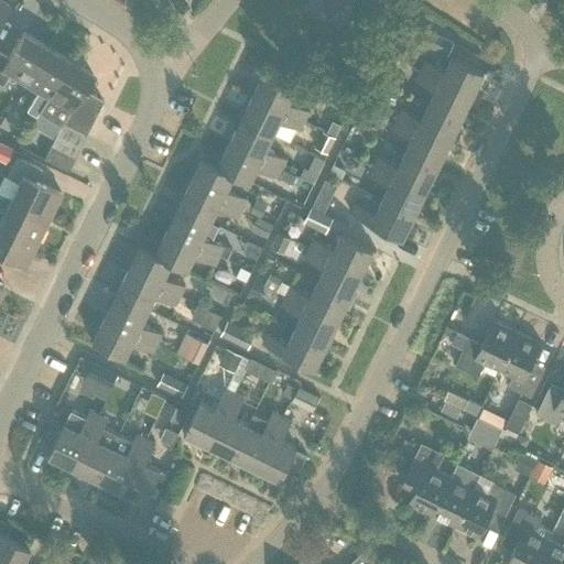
[(447,56),(454,43),(430,31),(423,44),(447,56)]
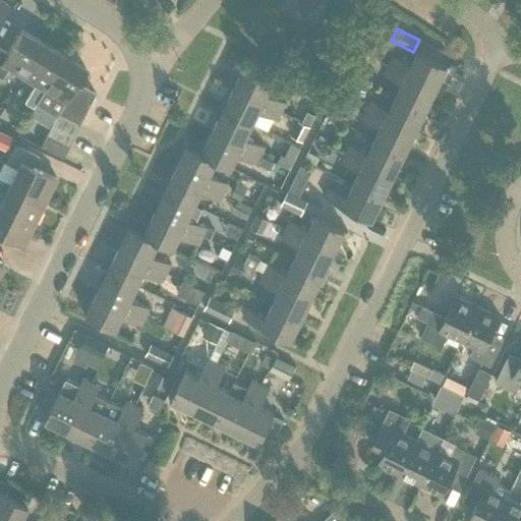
[(8,68),(22,76),(43,42),(21,30),(7,52),(0,48),(0,76),(2,78),(8,68)]
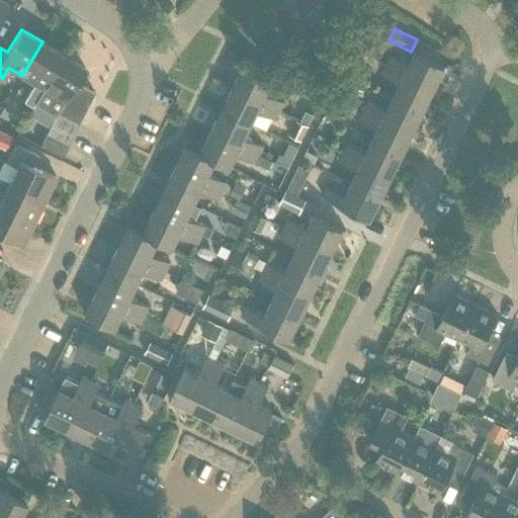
[(24,101),(32,106),(35,103),(63,55),(42,41),(22,76),(34,84),(24,101)]
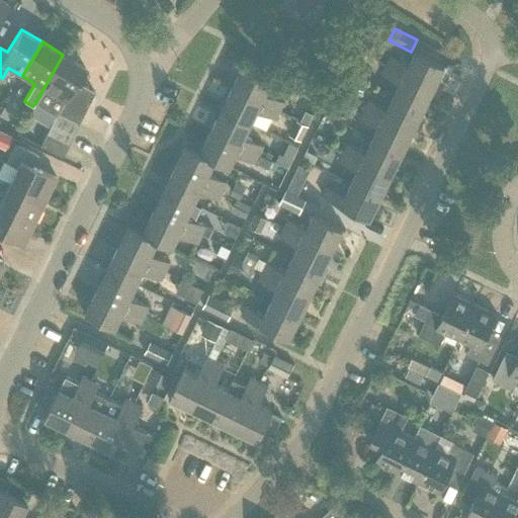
[(390,56),(385,64),(434,87),(444,66),(415,51),(408,65),(390,56)]
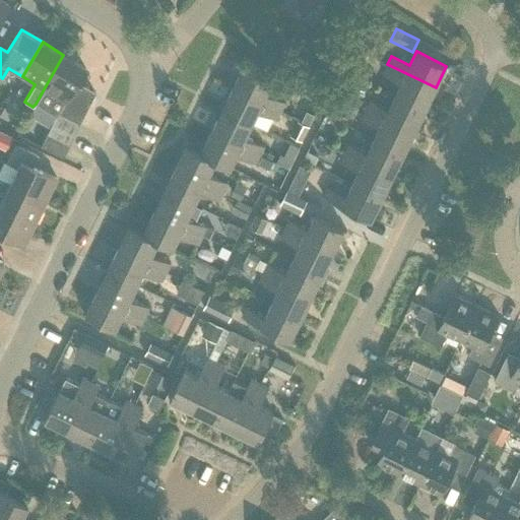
[(55,116),(57,113),(79,123),(84,112),(94,92),(76,81),(84,68),(63,55),(36,104),(55,116)]
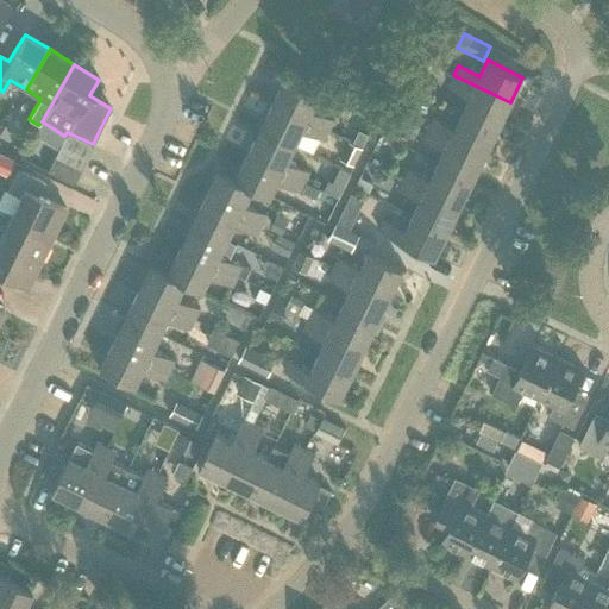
[(497,129),(510,102),(453,75),(449,86),(470,96),(463,112),(497,129)]
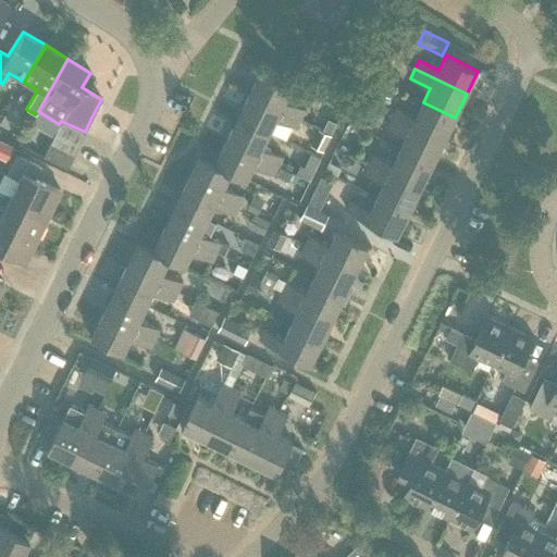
[(260,70),(249,93),(300,118),(305,109),(285,99),(292,85),(260,70)]
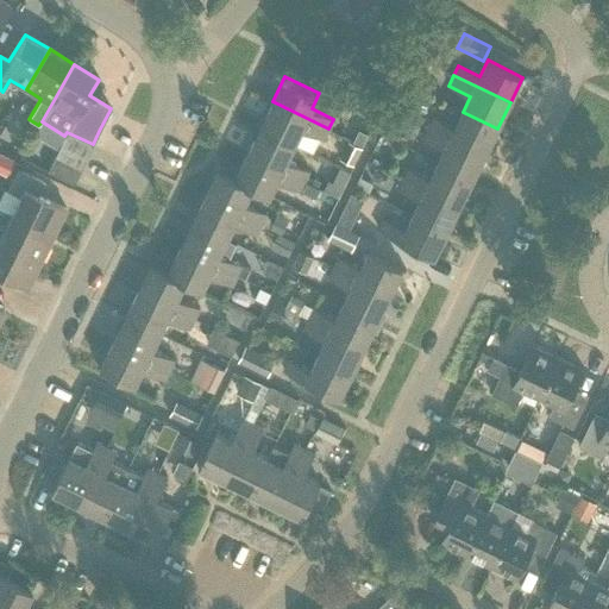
[(328,129),(272,101),(259,127),(295,144),(302,129),(324,139),(328,129)]
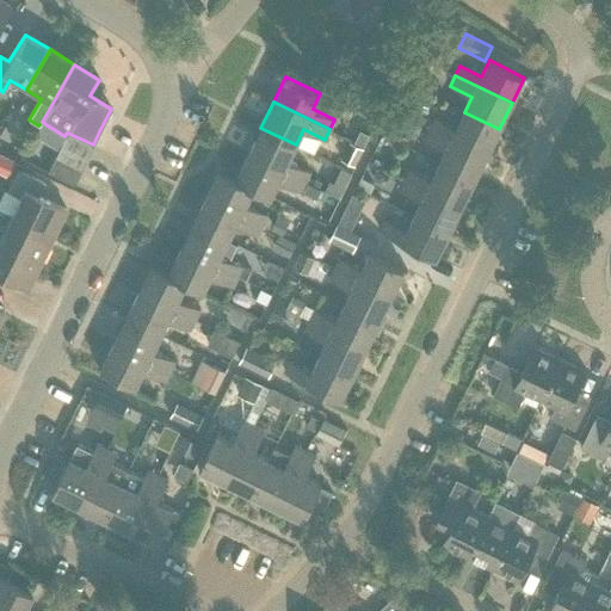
[(487,155),(499,129),(464,112),(456,128),(434,117),(430,128),(487,155)]
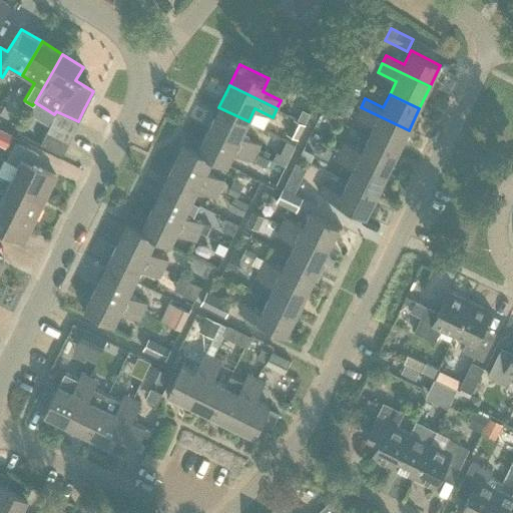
[(248,121),(218,107),(208,128),(255,151),(260,144),(241,135),(248,121)]
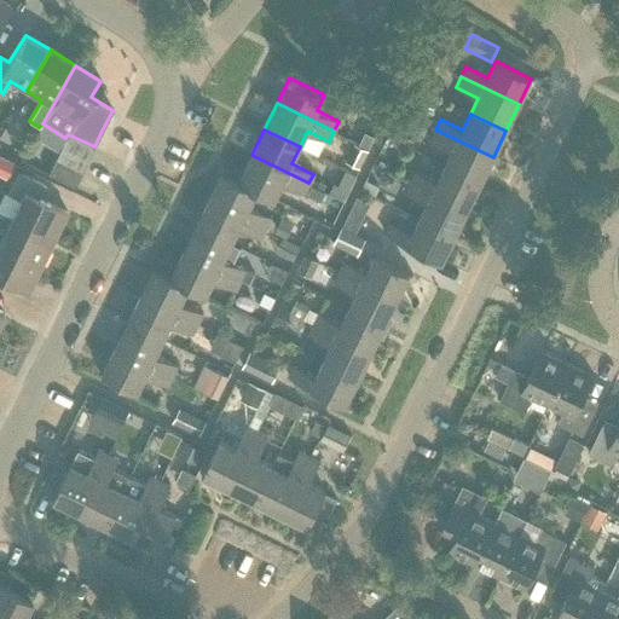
[(480,184),(493,157),(435,129),(431,139),(452,150),(445,166),(480,184)]
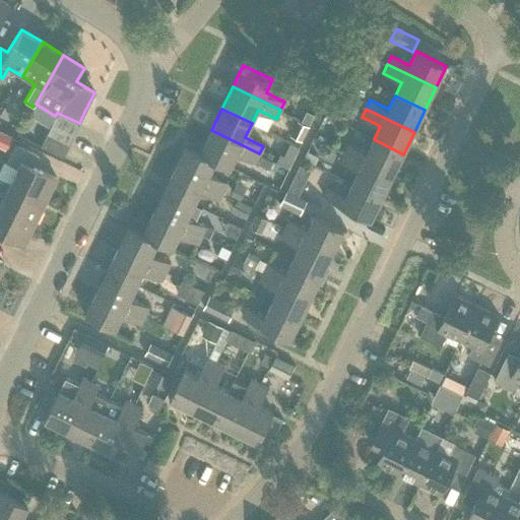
[(55,116),(51,123),(73,134),(79,123),(57,113),(55,116)]
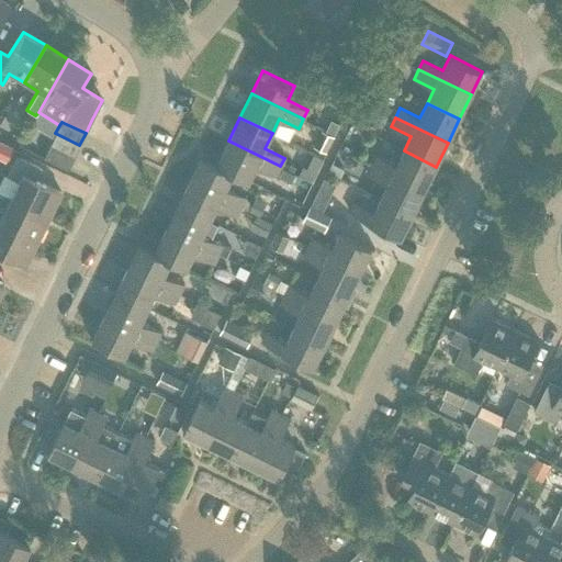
[(335,137),(321,131),(313,147),(326,154),(335,137)]
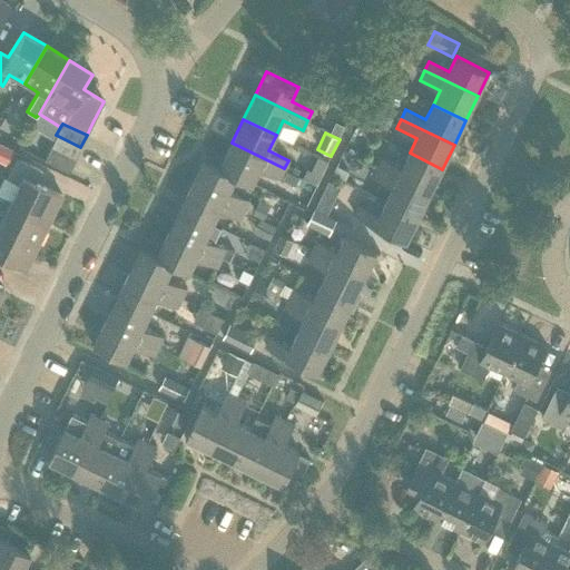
[(75,159),(80,147),(56,135),(50,147),(75,159)]
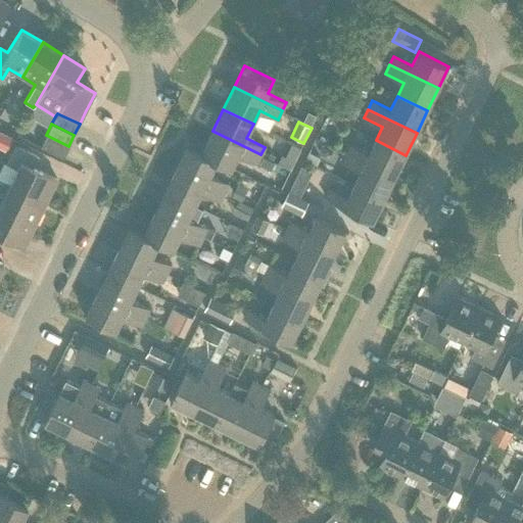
[(11,137),(0,131),(0,149),(4,151),(11,137)]
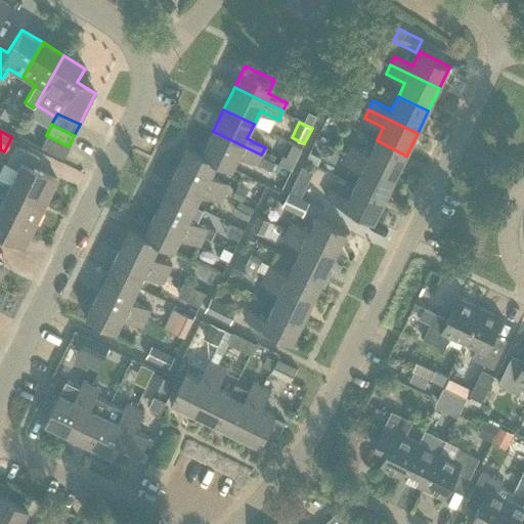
[(261,155),(213,131),(202,154),(217,161),(232,168),(238,156),(257,164),(261,155)]
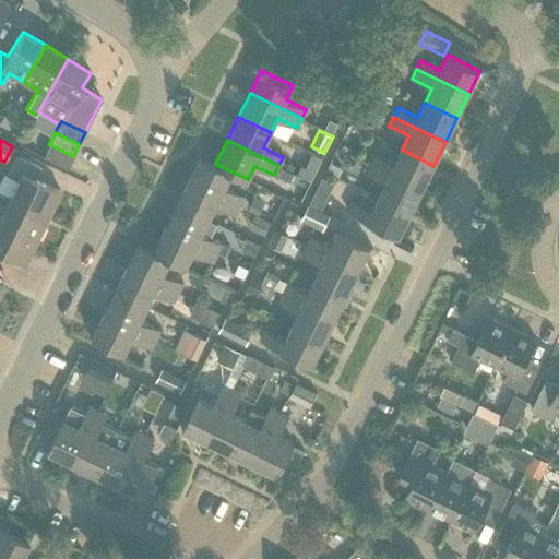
[(68,169),(73,156),(49,144),(44,157),(68,169)]
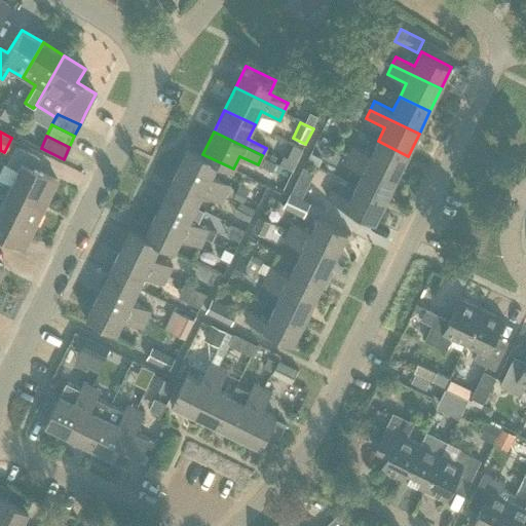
[(397,178),(408,156),(378,141),(371,154),(352,145),(348,154),(397,178)]
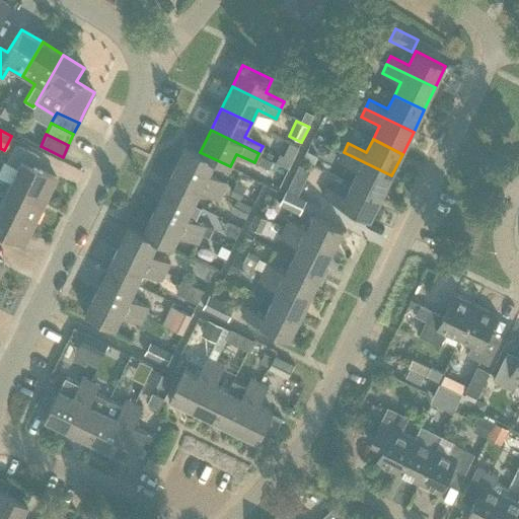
[(16,167),(9,182),(46,200),(56,177),(32,166),(38,154),(15,144),(6,162),(16,167)]
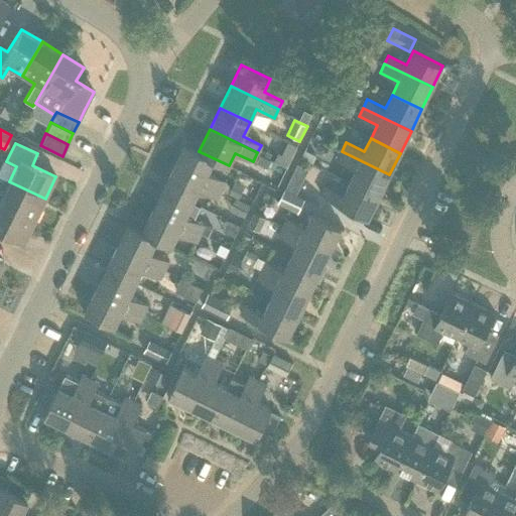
[(214,158),(199,151),(184,144),(173,166),(222,189),(226,181),(207,172),(214,158)]
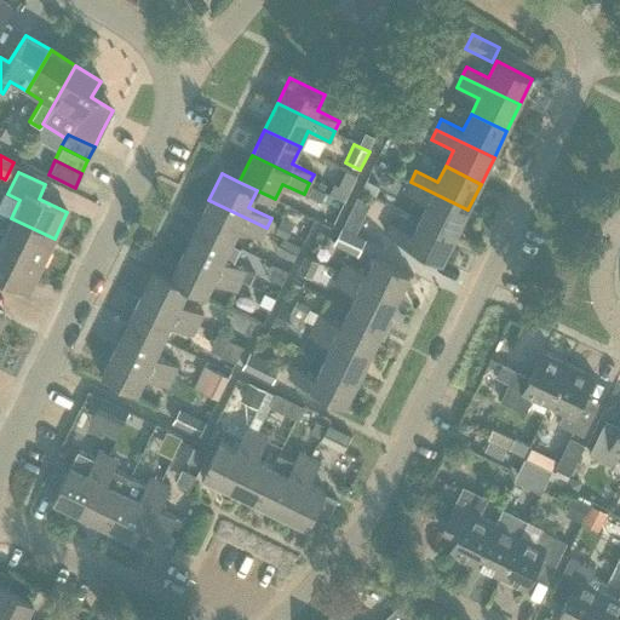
[(455,236),(468,210),(411,182),(406,191),(428,202),(420,219),(455,236)]
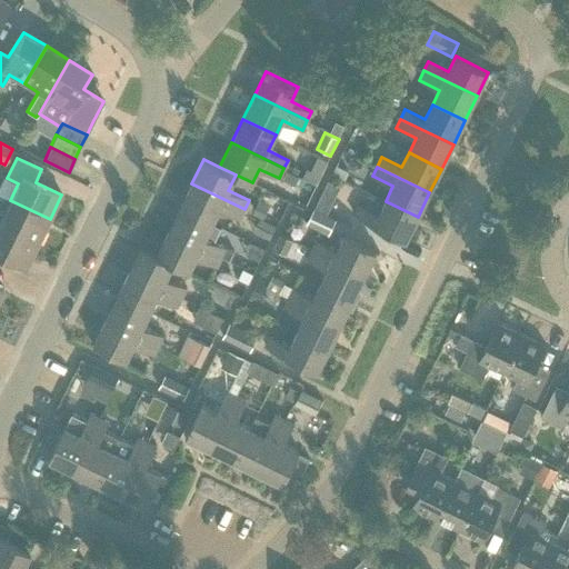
[(245,209),(191,183),(180,207),(212,222),(219,209),(239,219),(245,209)]
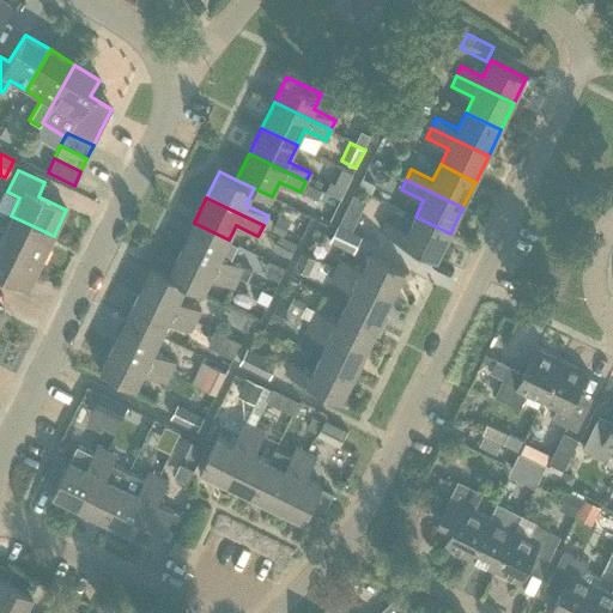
[(0,242),(41,262),(54,236),(11,216),(4,231),(0,229),(0,242)]
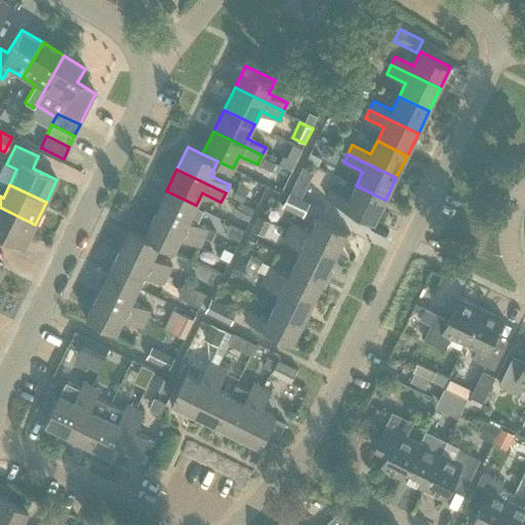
[(374,223),(386,200),(356,186),(350,198),(330,189),(326,198),(345,207),(374,223)]
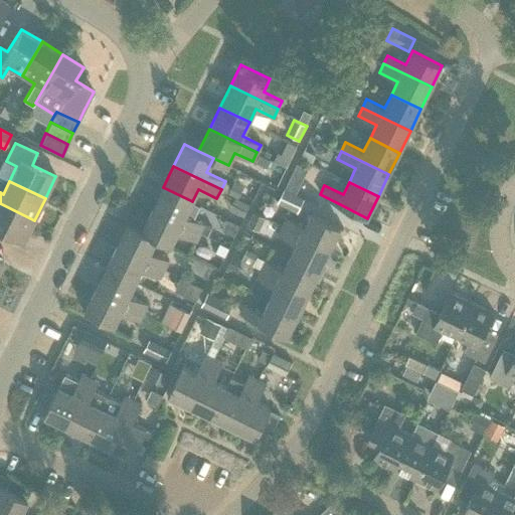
[(235,183),(231,191),(236,194),(240,186),(235,183)]
